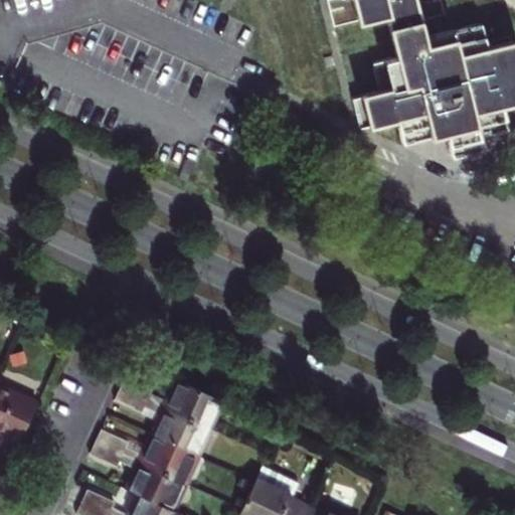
[(354,0),(360,21),(387,14),(398,57),(373,63),(380,92),(353,98),(360,128),(399,118),(405,142),(448,132),(454,157),(483,150),(480,138),(509,131),(503,106),(514,102),(514,41),(489,47),(483,23),(425,37),(416,0),(354,0)]
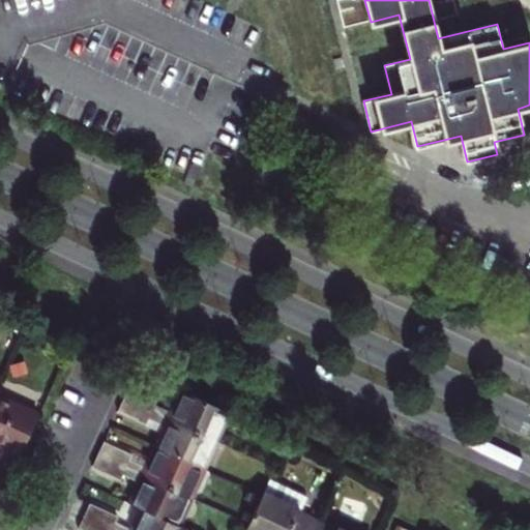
[(25,362),(10,367),(13,377),(28,373),(25,362)]
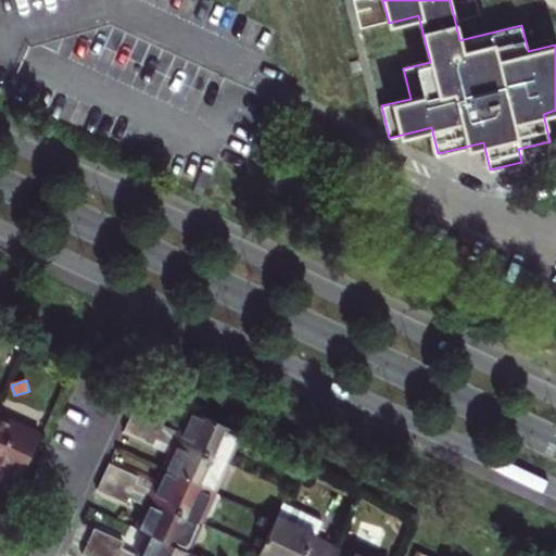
[(134,412),(130,419),(227,463),(240,433),(192,412),(182,434),(163,426),(166,419),(137,405),(134,412)]
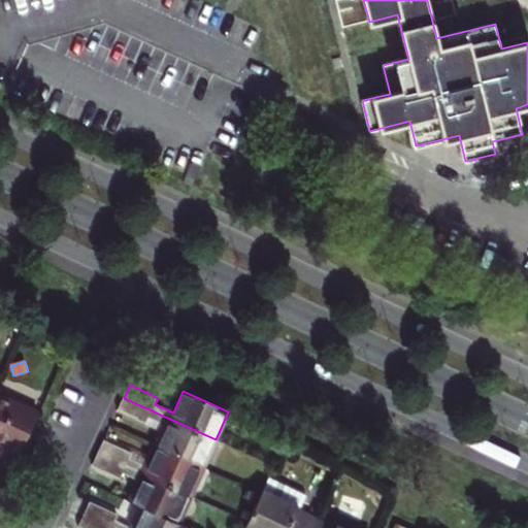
[(38,413),(0,394),(0,440),(21,451),(38,413)]
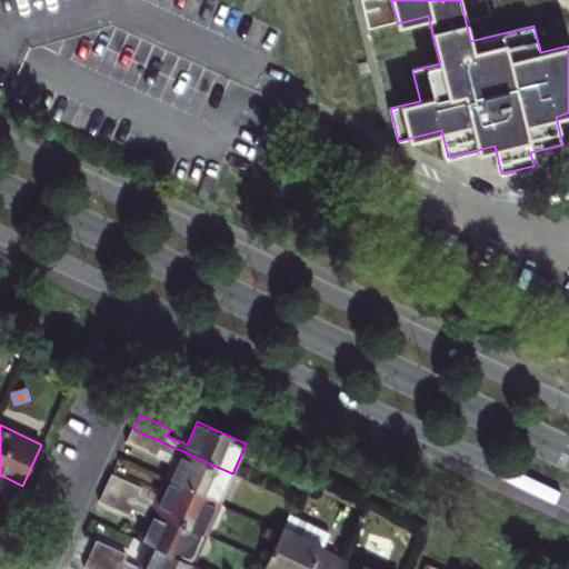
[(232,473),(133,429),(130,436),(127,442),(158,457),(161,448),(180,458),(169,483),(217,506),(232,473)]
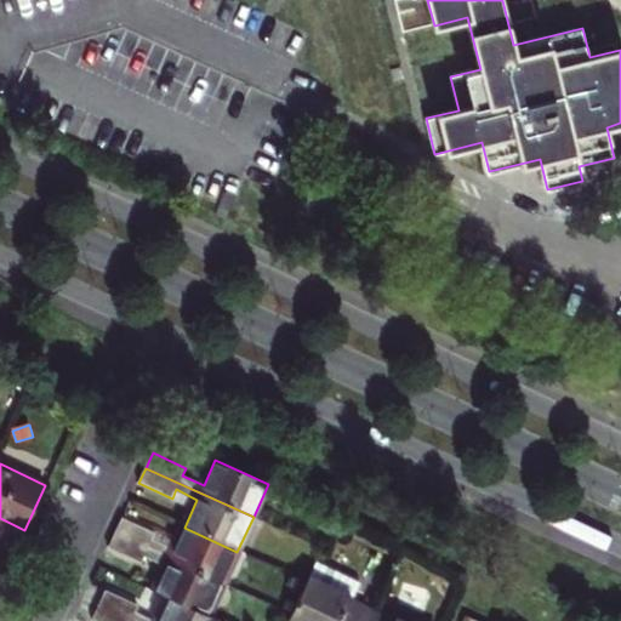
[(119,525),(115,533),(223,581),(237,552),(184,528),(174,550),(153,540),(155,534),(123,518),(119,525)]
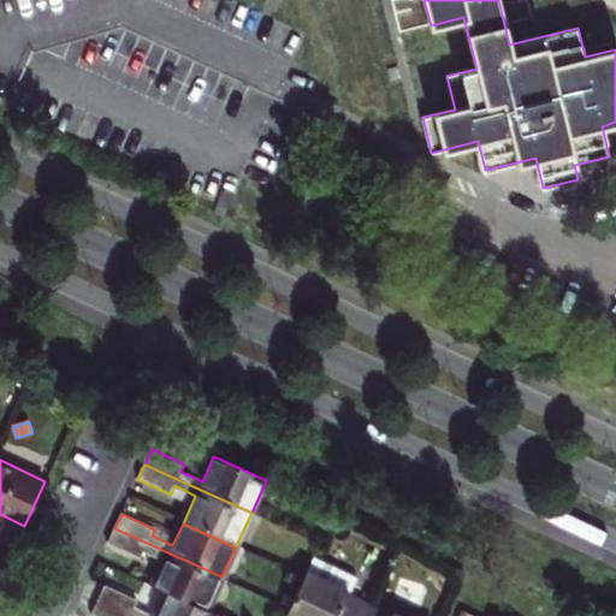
[(154,586),(167,592),(206,609),(221,576),(114,528),(111,535),(107,544),(140,560),(143,552),(165,562),(154,586)]
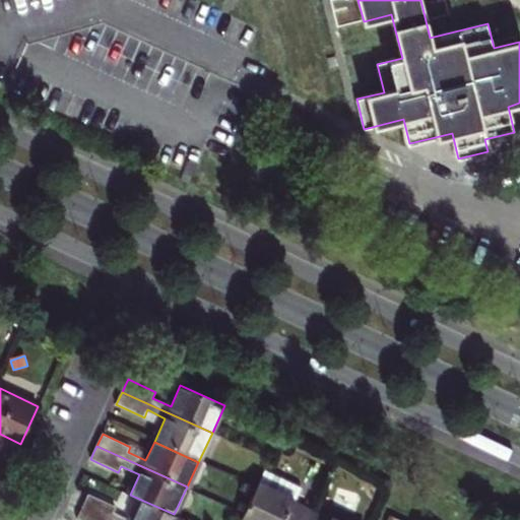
[(264,469),(256,488),(248,505),(245,513),(241,519),(308,519),(313,511),(295,503),(302,486),(264,469)]
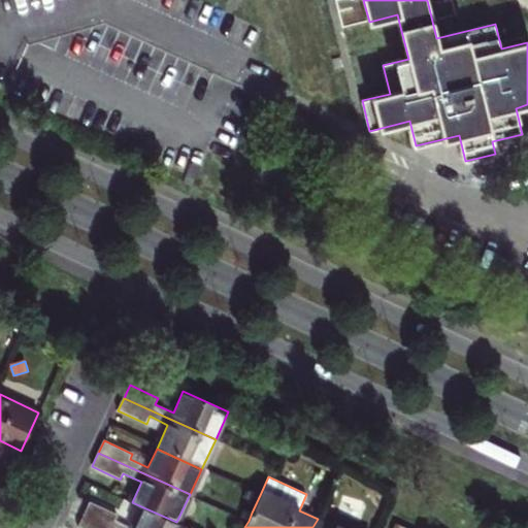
[(88,508),(86,515),(114,527),(188,527),(189,527),(176,522),(143,507),(134,527),(129,527),(117,522),(119,516),(91,503),(88,508)]
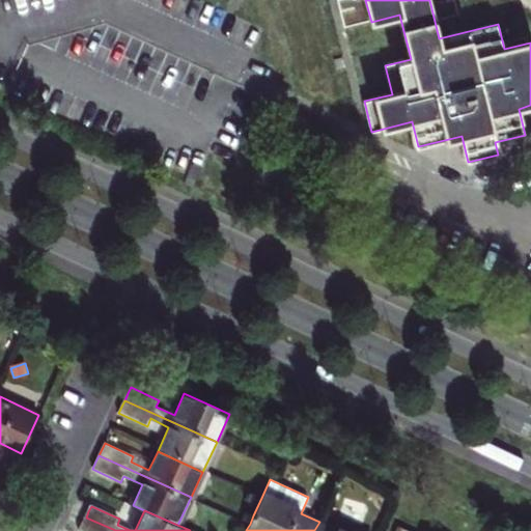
[(115,530),(86,518),(83,524),(79,530),(115,530)]
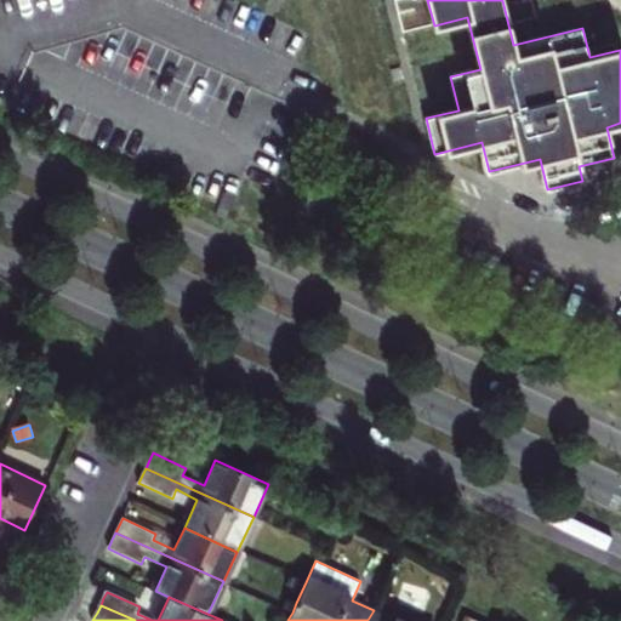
[(394,619),(374,610),(368,620),(404,620),(396,617),(394,619)]
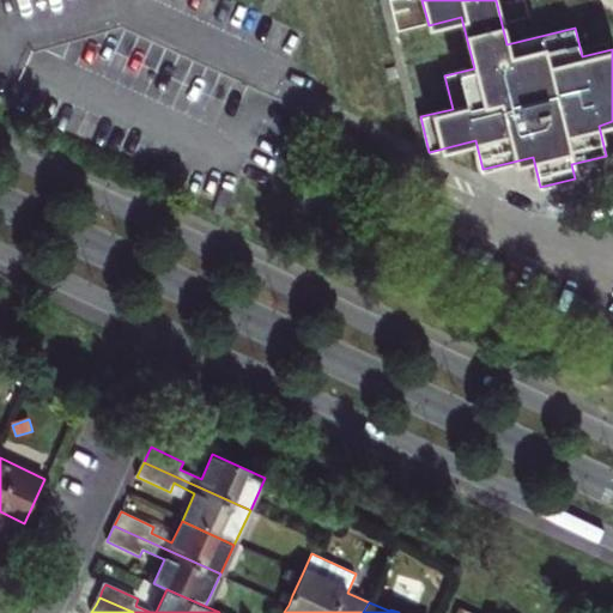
All buildings are outlined.
